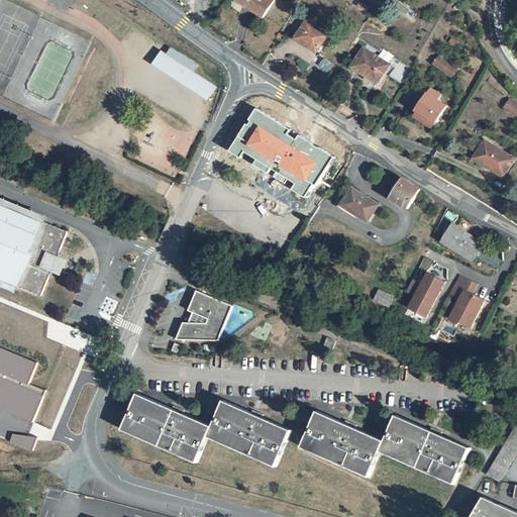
[(240,0),(241,0),(239,4),(260,16),(270,0),(240,0)]
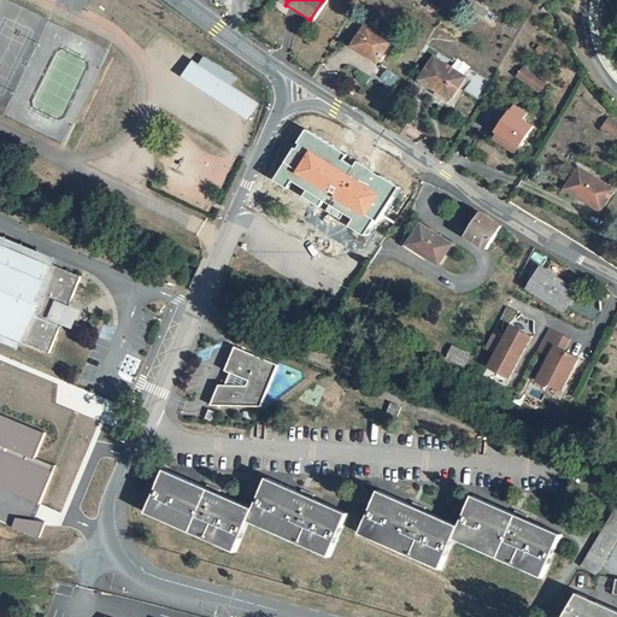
[(389,43),(363,28),(351,47),(377,64),(389,43)]
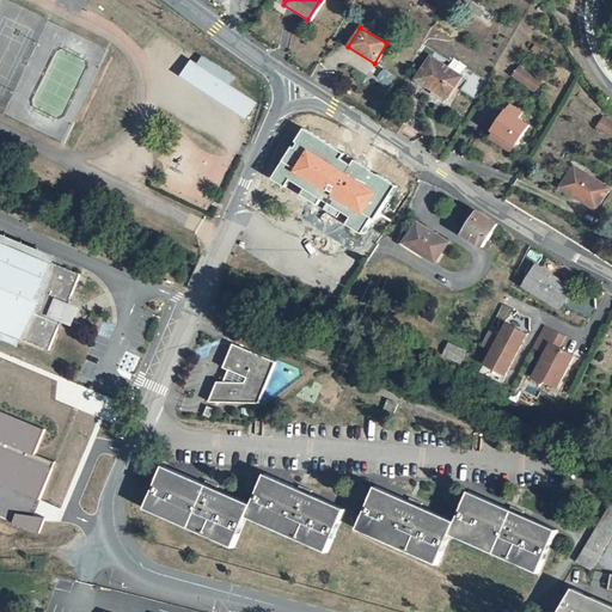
[(182,74),(245,116),(255,102),(227,84),(232,75),(202,56),(196,63),(191,60),(182,74)]
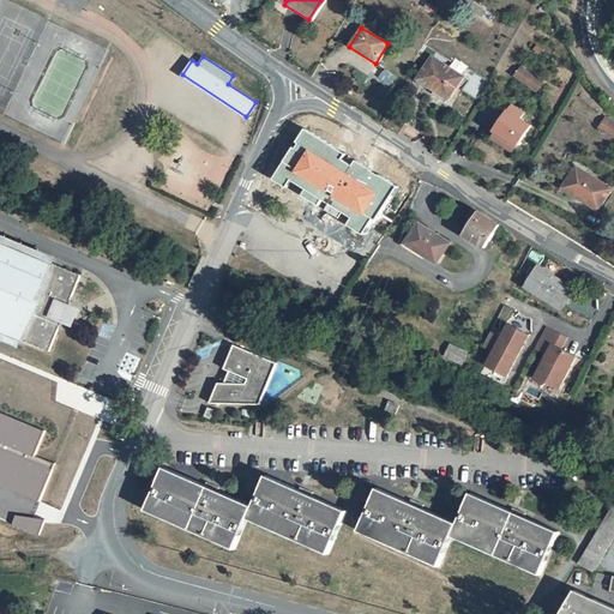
[(463,78),(431,58),(417,79),(451,98),(463,78)]
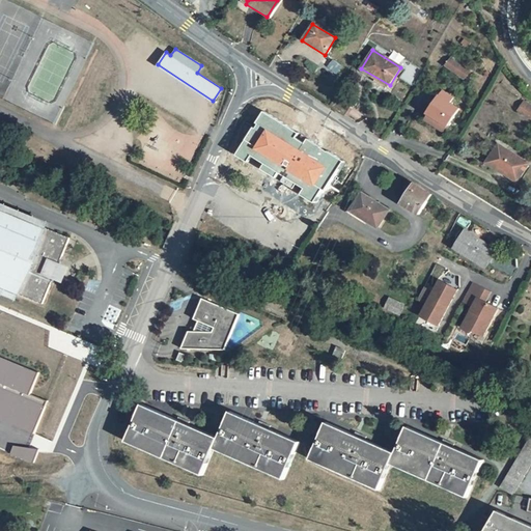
[(469,72),(449,59),(444,67),(465,79),(469,72)]
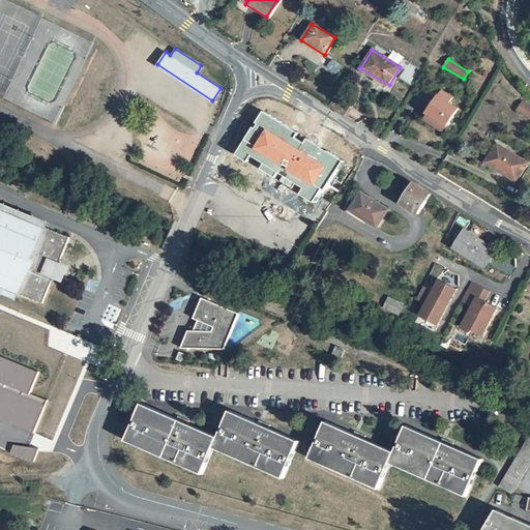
[(454,106),(436,95),(427,112),(444,122),(445,123),(454,106)]
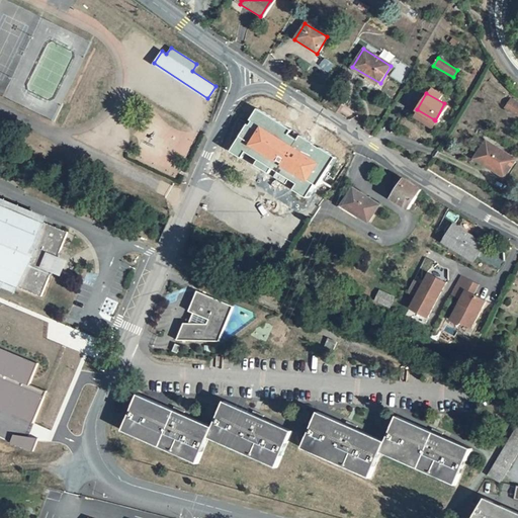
[(337,98),(331,108),(346,117),(352,107),(337,98)]
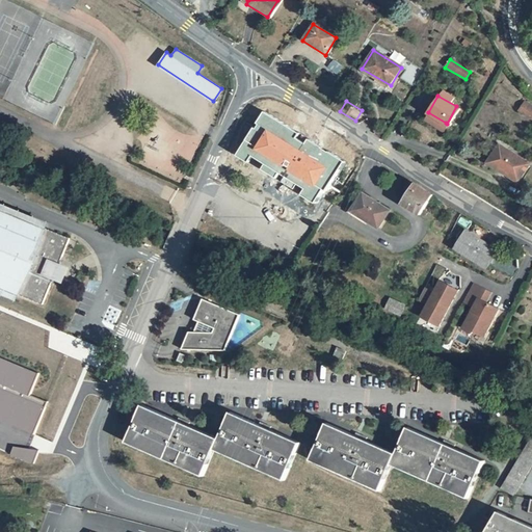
[(531,106),(523,102),(519,110),(531,117),(531,106)]
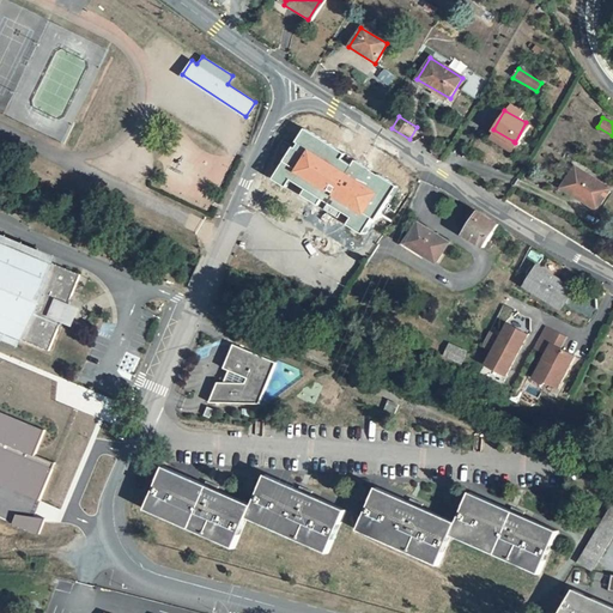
[(514,141),(493,129),(490,137),(509,149),(514,141)]
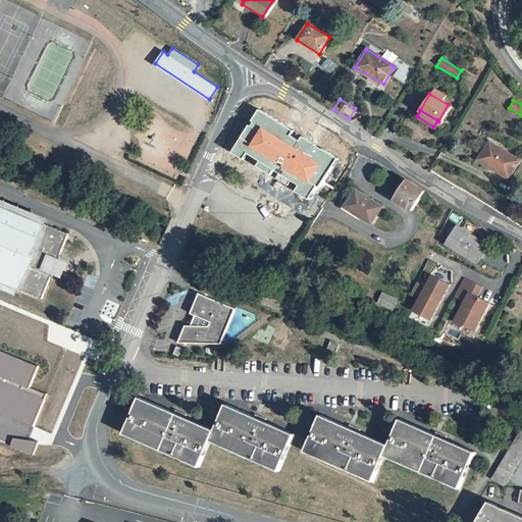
[(288,121),(273,143),(333,183),(348,160),(288,121)]
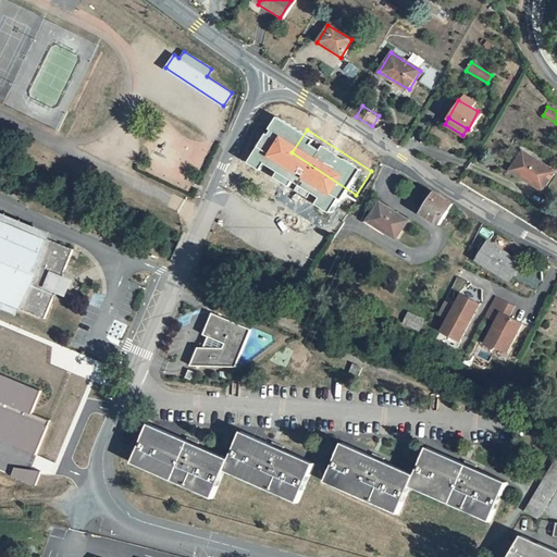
[(552,169),(520,150),(508,170),(541,188),(552,169)]
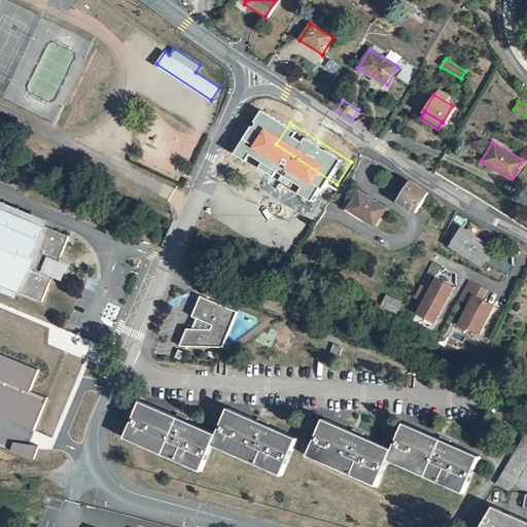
[(414,214),(427,195),(409,182),(395,202),(414,214)]
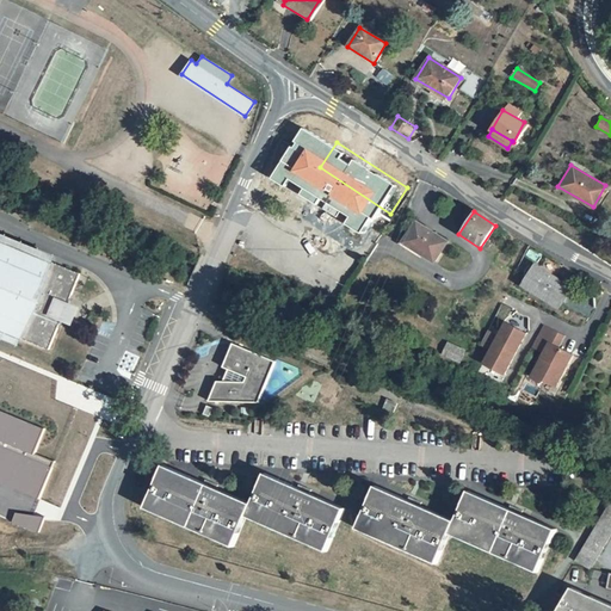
[(414,224),(403,244),(433,261),(444,242),(414,224)]
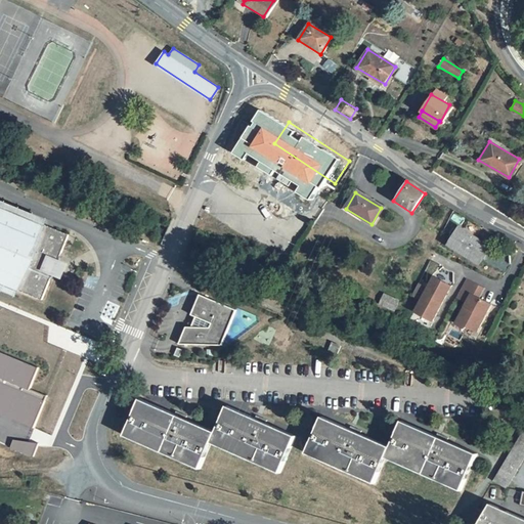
[(0,286),(38,301),(49,274),(54,262),(64,235),(3,211),(4,207),(0,205),(0,286)]
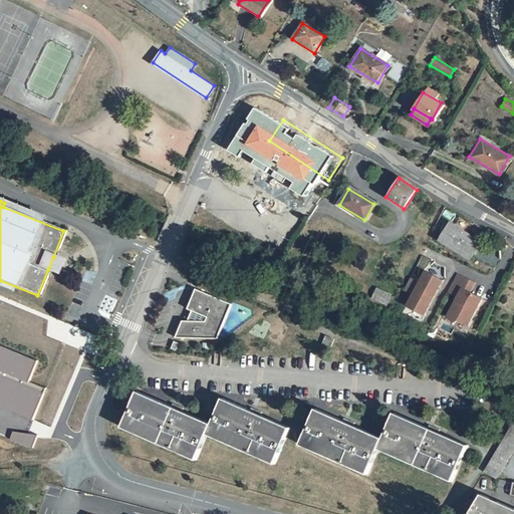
[(479,245),(451,229),(443,242),(471,259),(479,245)]
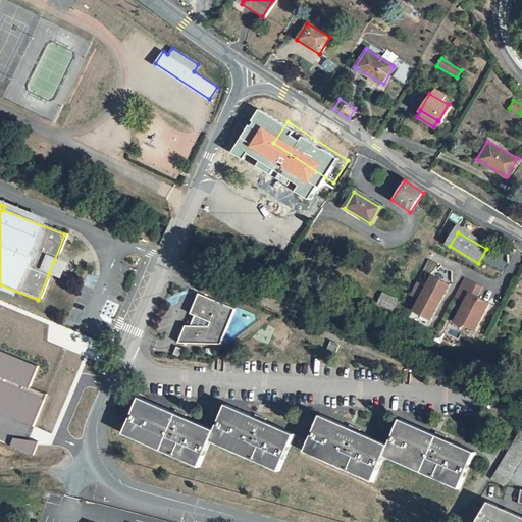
[(60,264),(54,261),(49,273),(55,276),(60,264)]
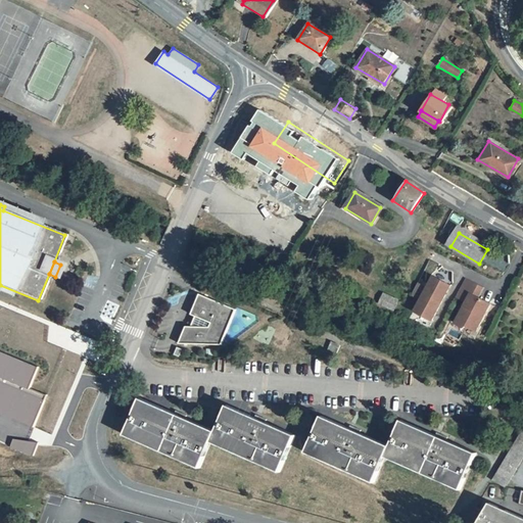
[(423,305),(417,318),(434,326),(450,291),(433,282),(428,294),(419,290),(413,301),(423,305)]
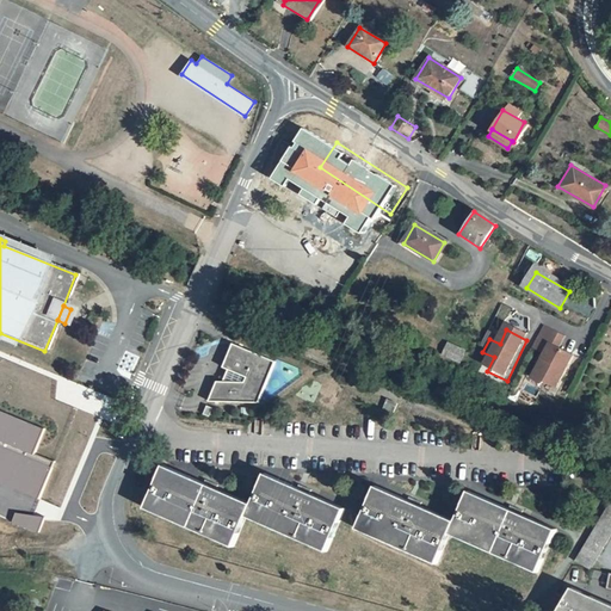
[(547,358),(535,384),(544,389),(547,387),(559,393),(574,359),(560,353),(566,341),(544,331),(535,352),(547,358)]
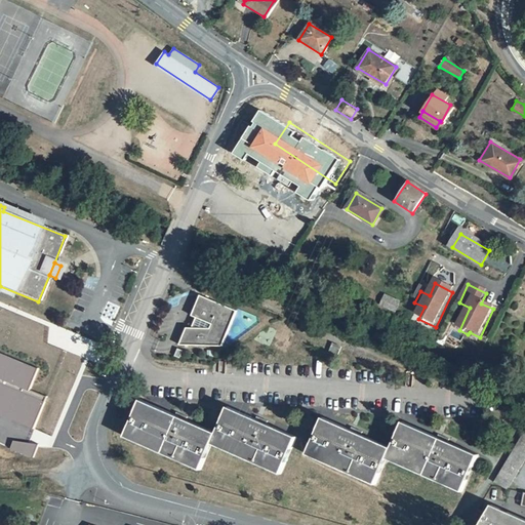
[(198,294),(190,315),(195,317),(190,327),(185,327),(177,345),(220,346),(235,311),(198,294)]
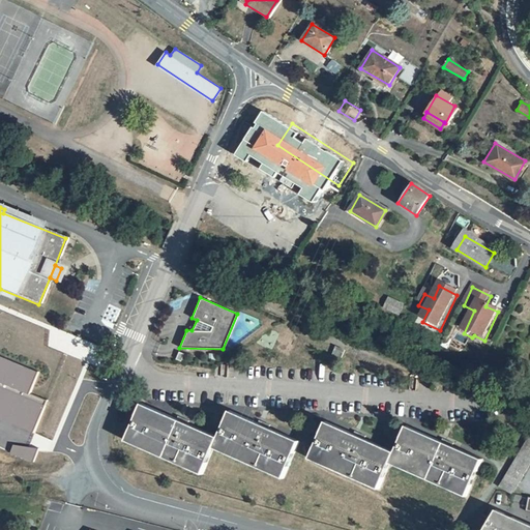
[(384,312),(391,315),(395,306),(388,303),(384,312)]
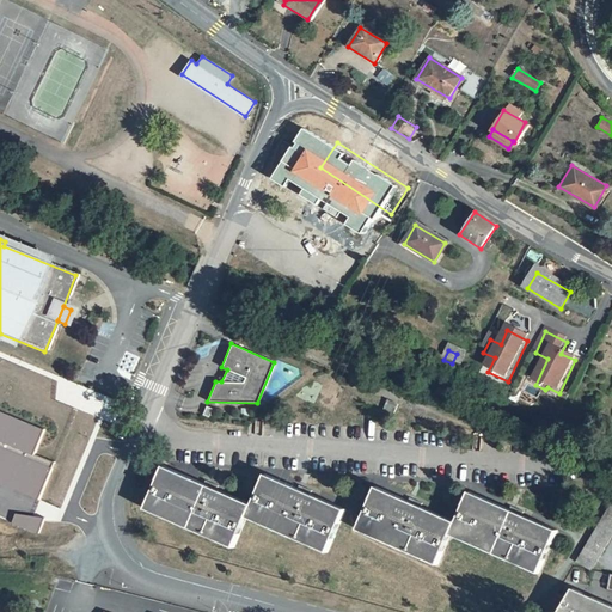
[(465,357),(457,354),(452,363),(460,367),(465,357)]
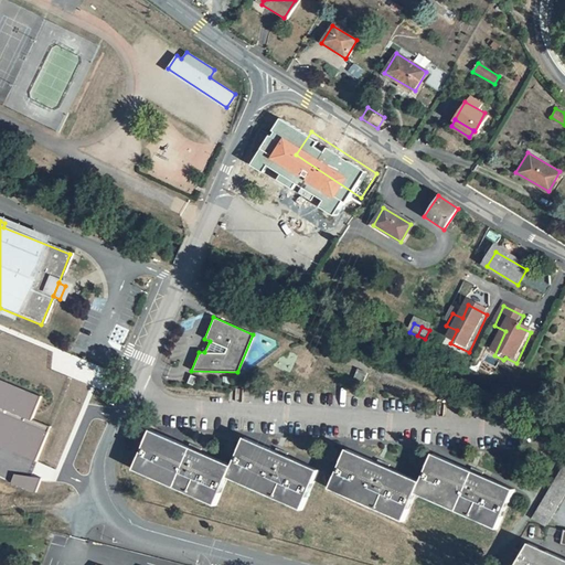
[(358,368),(353,377),(363,383),(368,373),(358,368)]
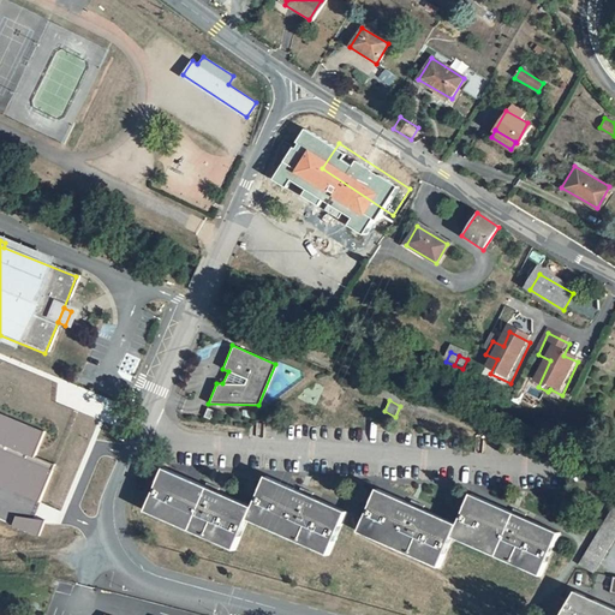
[(0,484),(41,502),(57,464),(36,455),(46,431),(0,412),(0,484)]
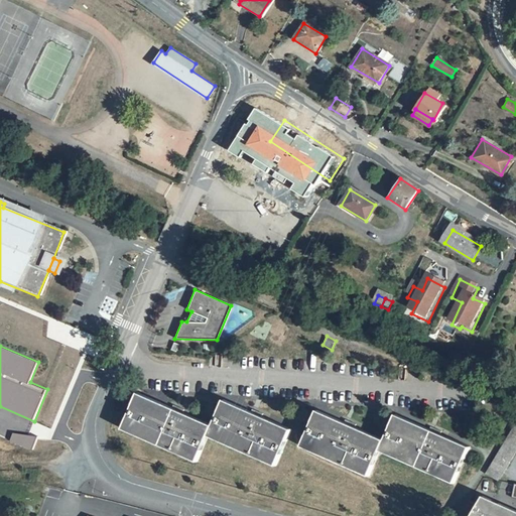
[(138,393),(122,429),(194,462),(206,434),(272,465),(288,430),(222,400),(211,426),(138,393)]
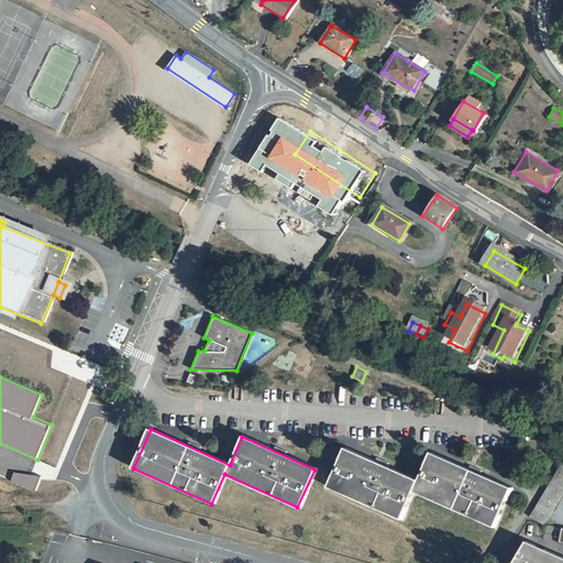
[(343,449),(326,486),(399,519),(410,492),(490,527),(507,488),(430,454),(417,481),(343,449)]
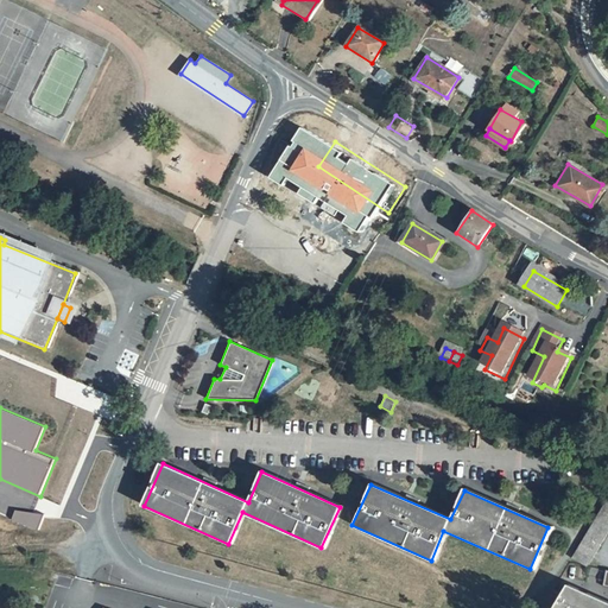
[(607,502),(574,562),(588,569),(607,533),(607,502)]
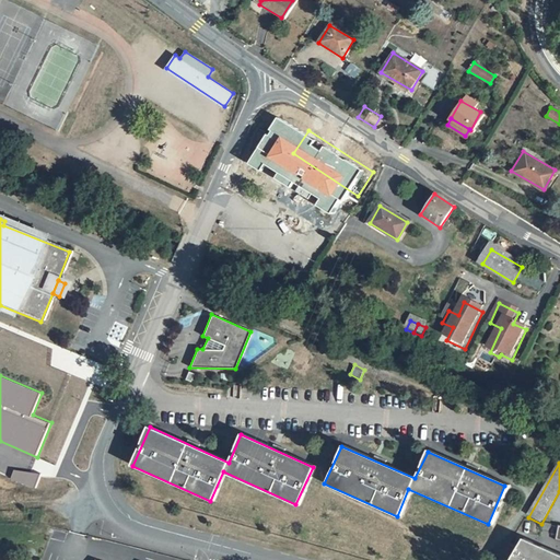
[(35,488),(39,475),(13,470),(10,479),(35,488)]
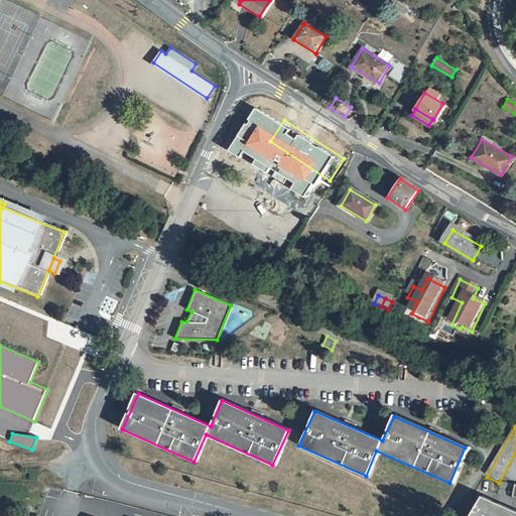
[(508,515),(497,511),(495,513),(469,502),(461,515),(508,515)]
